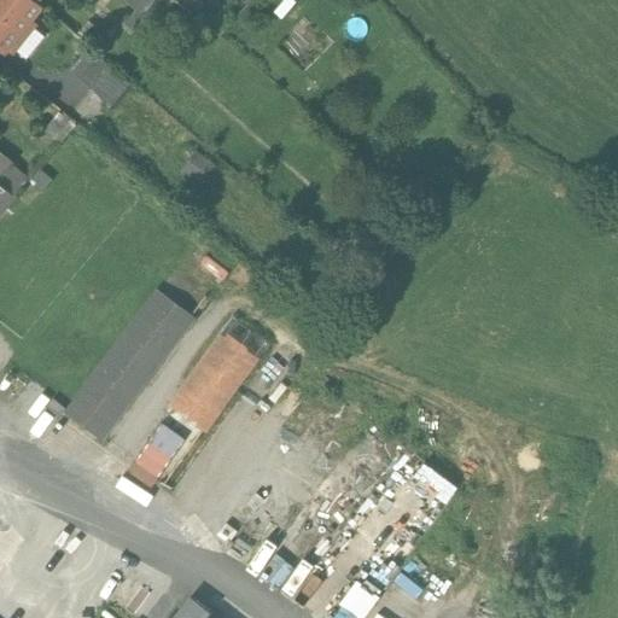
[(34,0),(0,0),(0,45),(11,54),(36,24),(30,19),(41,6),(35,1),(34,0)]
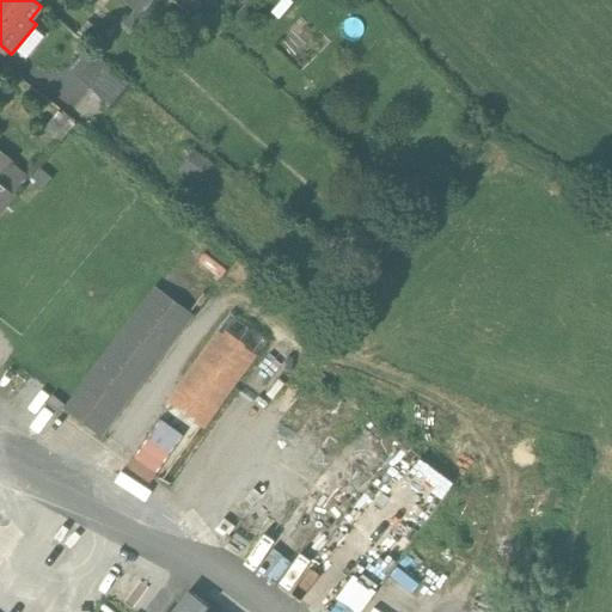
[(160,14),(173,1),(171,0),(123,0),(135,10),(122,24),(130,32),(152,7),(160,14)]
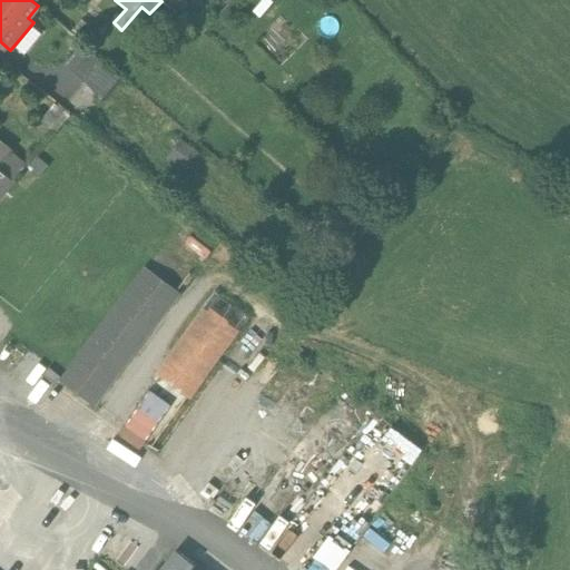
[(81,45),(64,65),(85,82),(101,61),(81,45)]
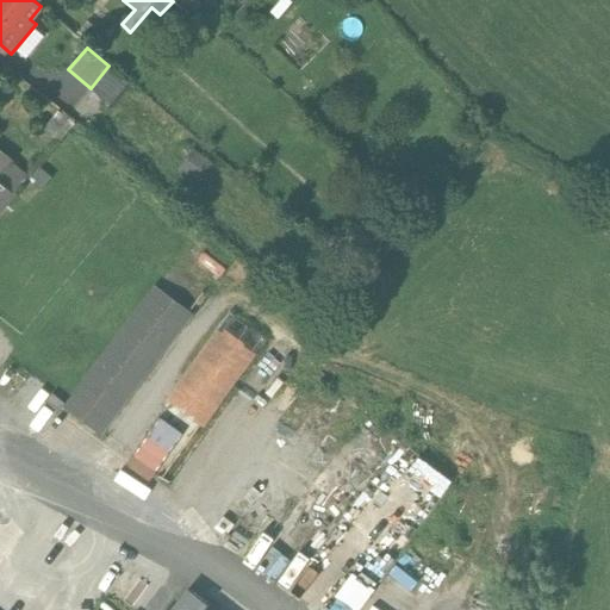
[(109,66),(91,88),(105,104),(124,79),(109,66)]
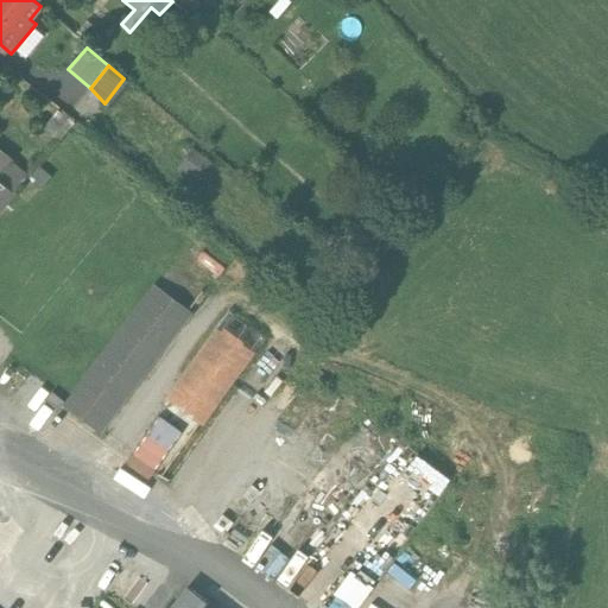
[(61,114),(46,132),(58,141),(73,124),(61,114)]
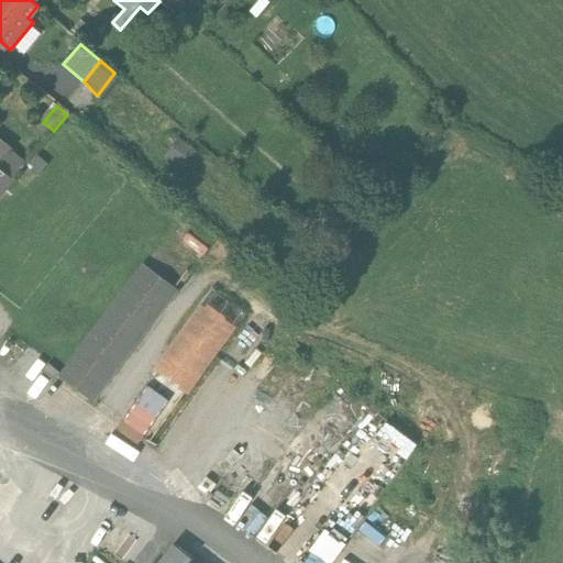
[(178,138),(166,156),(183,167),(196,148),(178,138)]
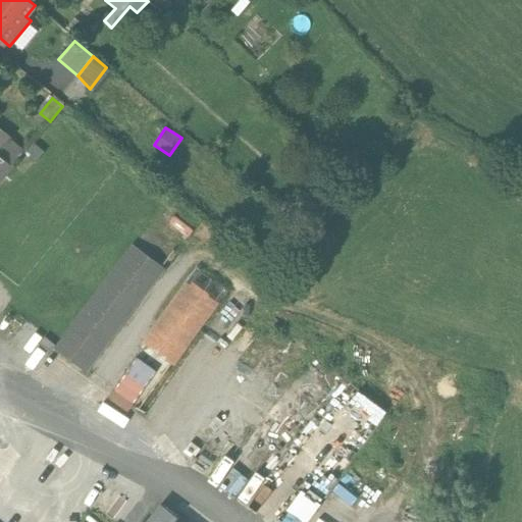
[(11,139),(6,145),(0,151),(0,179),(22,154),(19,151),(22,148),(11,139)]
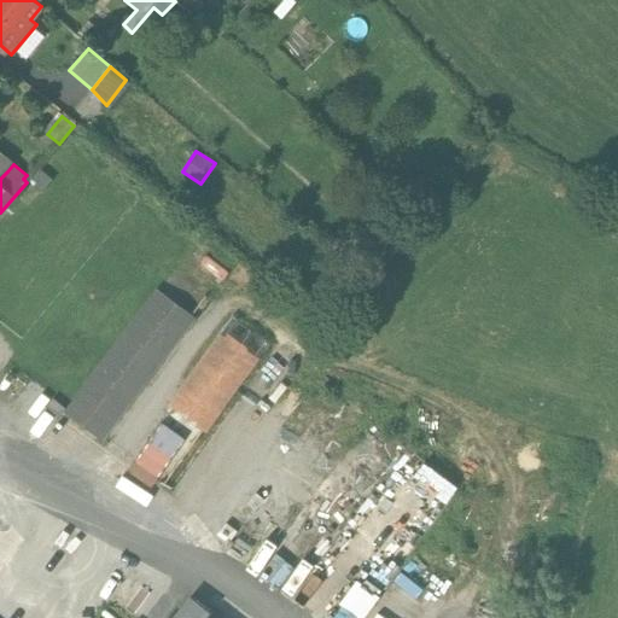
[(38,169),(27,182),(41,193),(52,180),(38,169)]
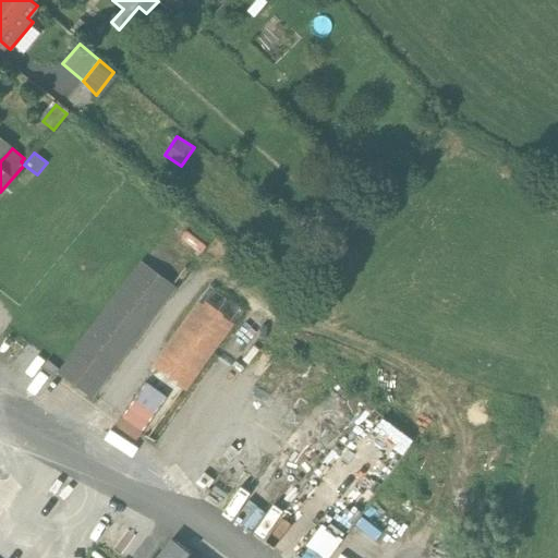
[(150,264),(181,281),(191,265),(159,247),(150,264)]
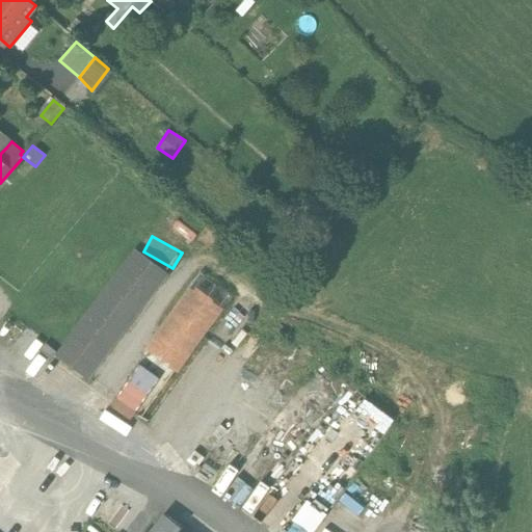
[(58,354),(57,356),(59,357),(86,378),(163,275),(164,276),(165,274),(136,254),(135,255),(60,355),(58,354)]
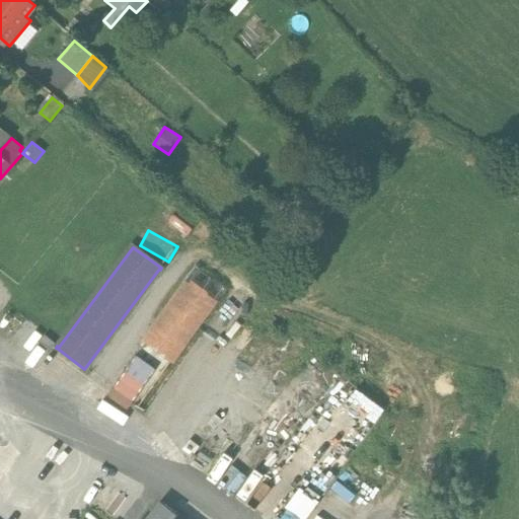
[(224,288),(199,269),(113,389),(138,408),(224,288)]
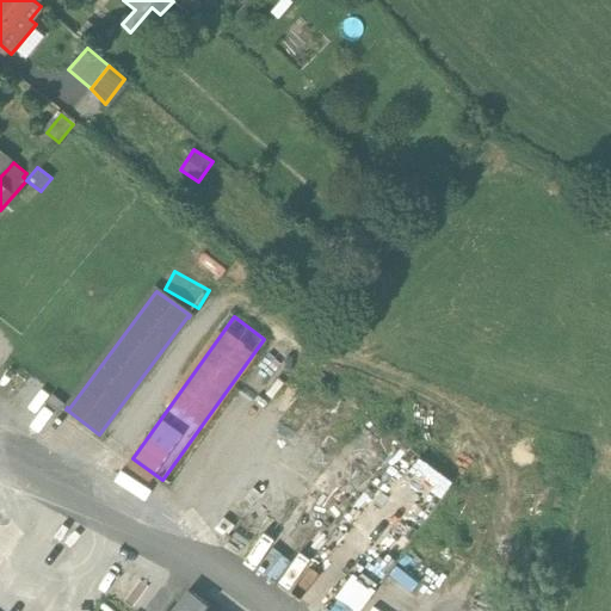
[(303,551),(284,582),(310,599),(331,568),(303,551)]
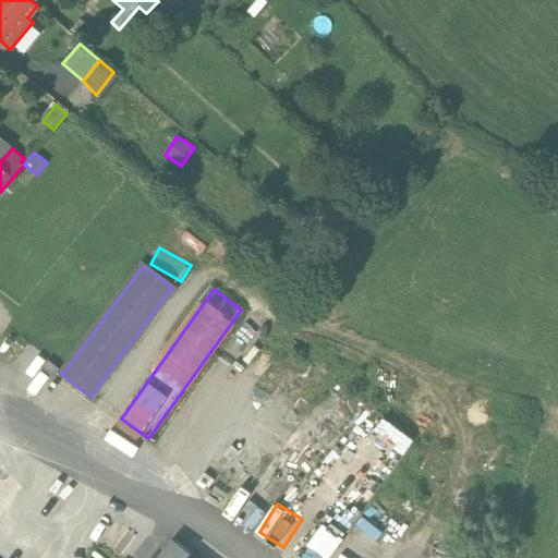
[(195,557),(172,540),(157,557),(195,557)]
